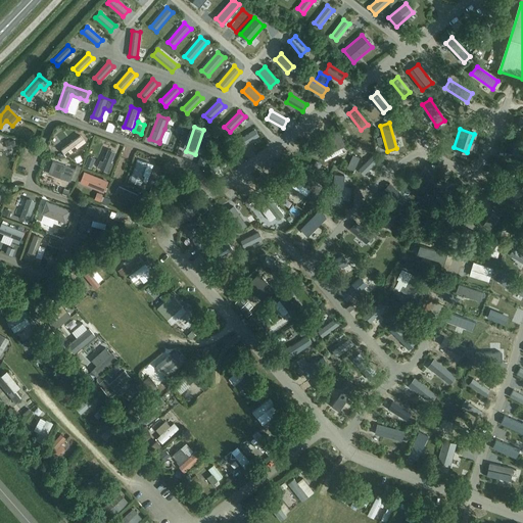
[(255,130),(238,140),(241,147),(259,136),(255,130)]
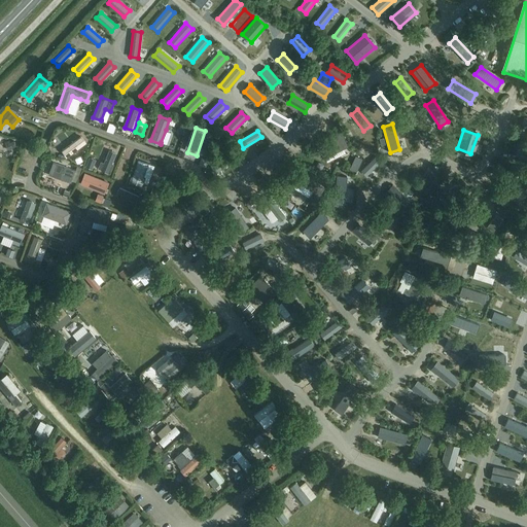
[(62,150),(67,157),(86,143),(81,136),(62,150)]
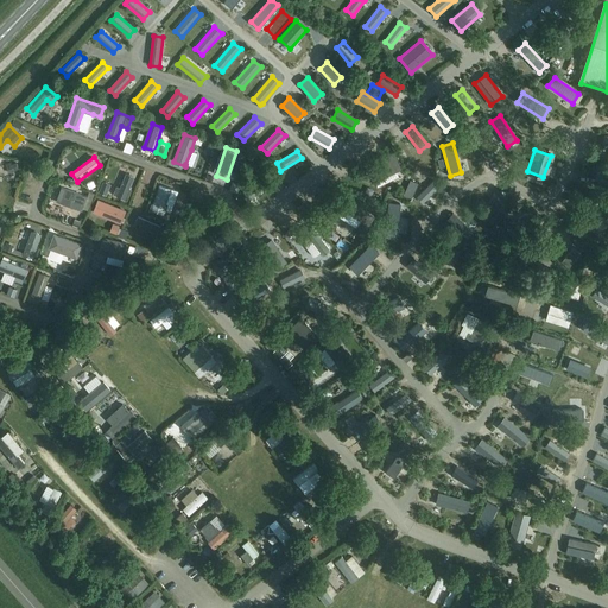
[(375,184),(398,172),(391,158),(367,169),(375,184)]
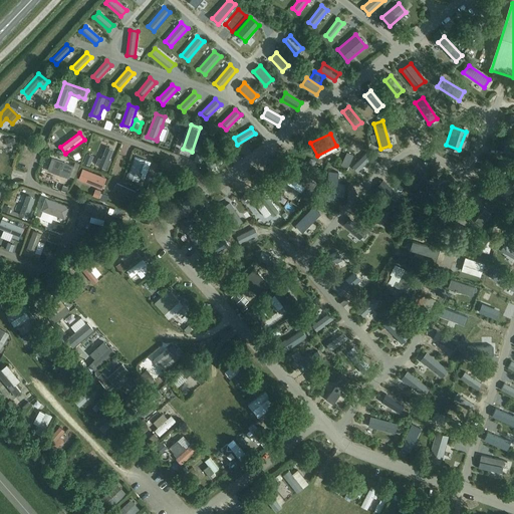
[(513,140),(505,139),(503,146),(513,148),(513,140)]
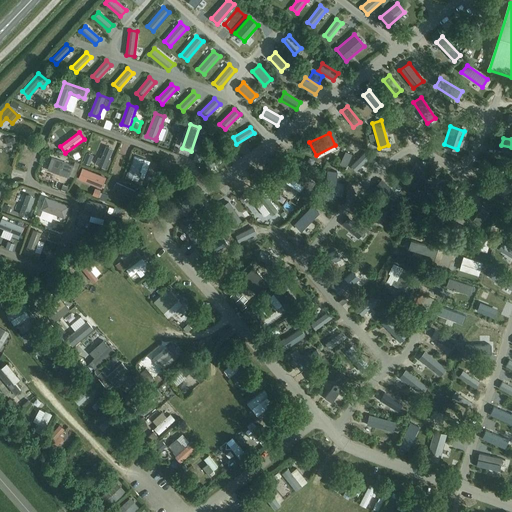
[(109,171),(116,151),(107,148),(103,160),(100,159),(97,167),(109,171)]
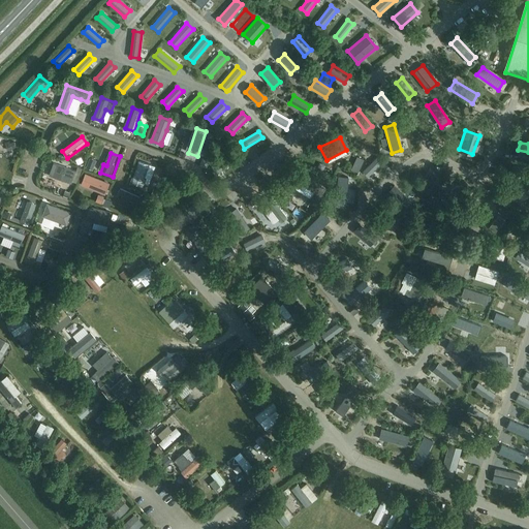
[(235,154),(212,167),(217,175),(239,160),(235,154)]
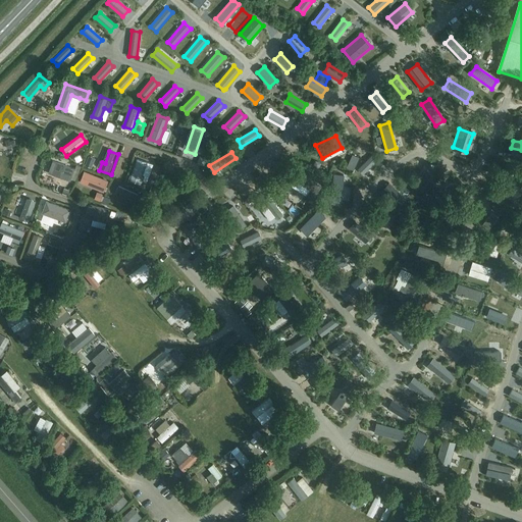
[(72,156),(75,162),(82,159),(79,153),(72,156)]
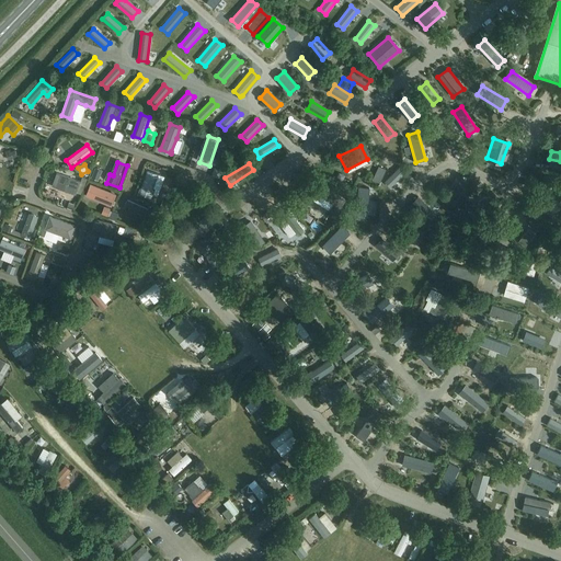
[(407,172),(400,165),(385,182),(390,187),(407,172)]
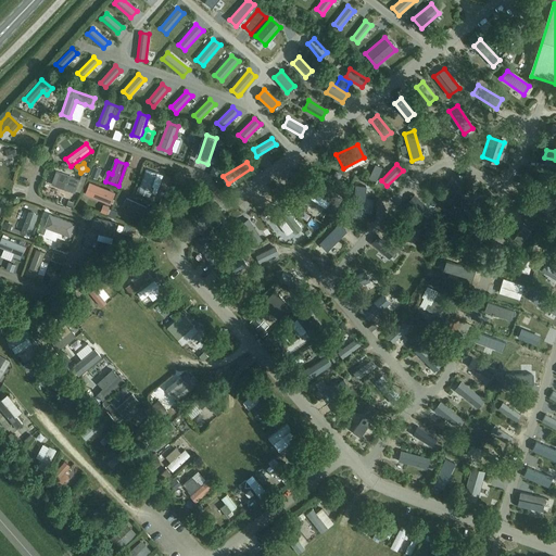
[(149,198),(149,196),(150,196),(152,191),(153,187),(151,186),(156,173),(146,168),(139,188),(138,187),(136,193),(149,198)]
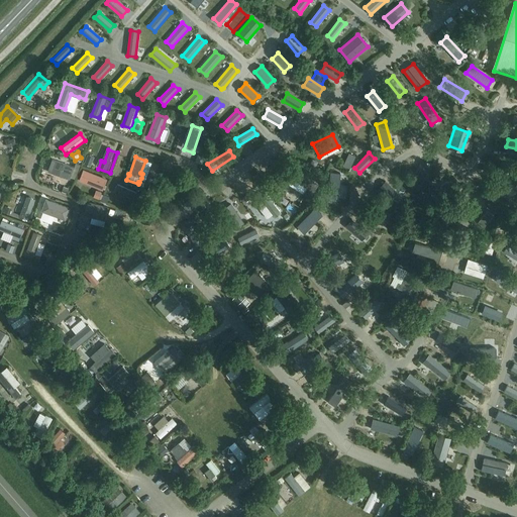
[(421,159),(413,181),(421,185),(430,163),(421,159)]
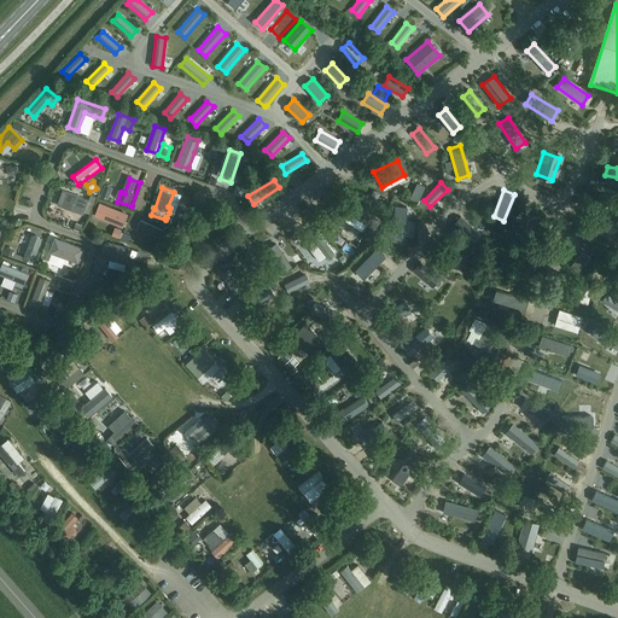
[(86,219),(91,203),(62,194),(58,209),(86,219)]
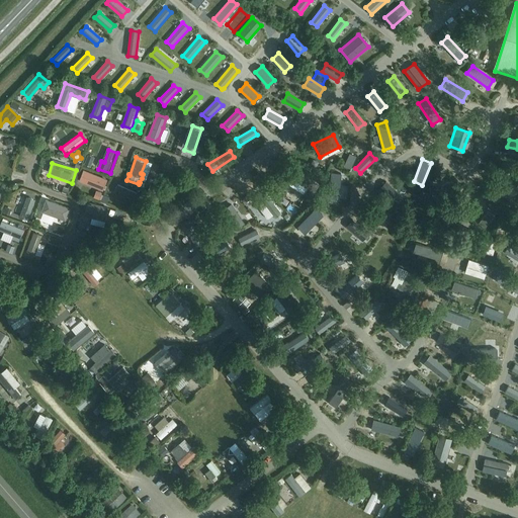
[(517,165),(498,164),(497,172),(517,174),(517,169),(517,165)]
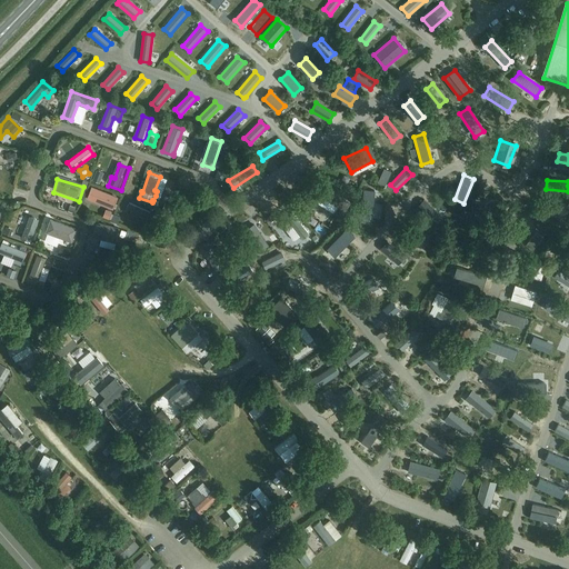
[(25,196),(28,190),(16,185),(13,191),(25,196)]
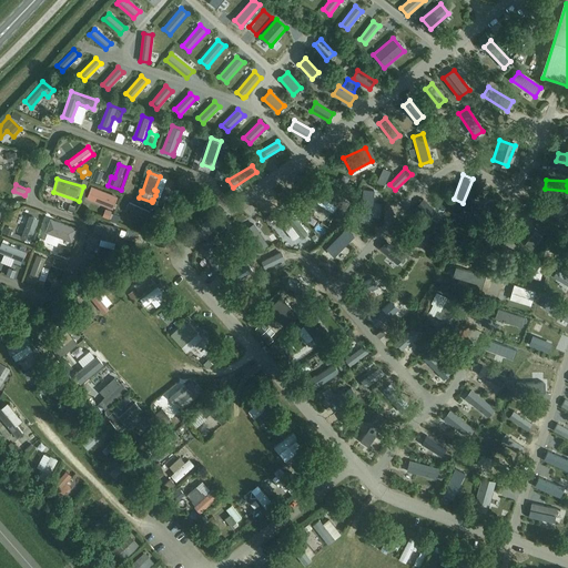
[(326,186),(321,195),(336,206),(333,212),(341,216),(344,211),(350,202),(326,186)]
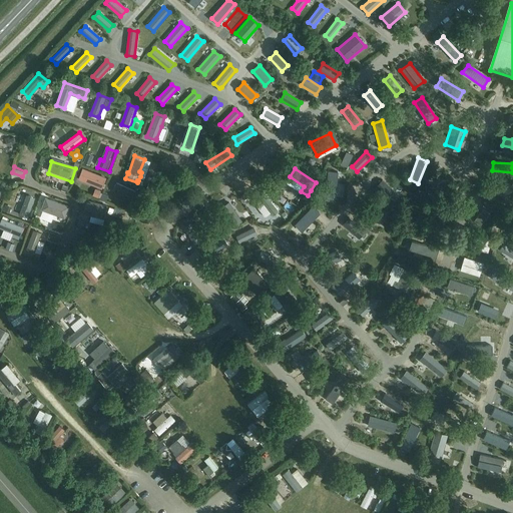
[(78,183),(104,191),(108,179),(83,169),(78,183)]
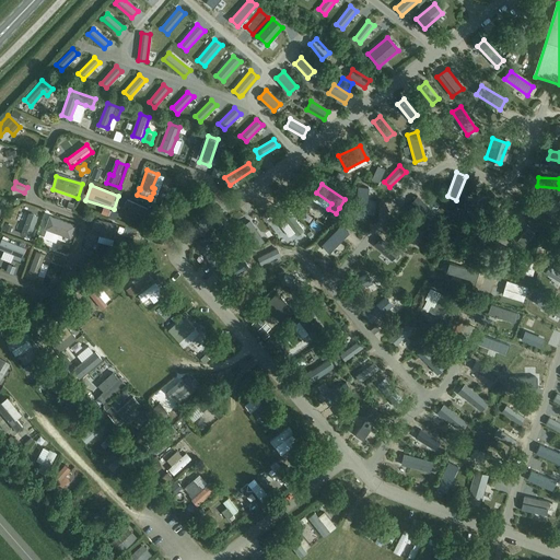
[(356,214),(366,216),(369,188),(359,187),(356,214)]
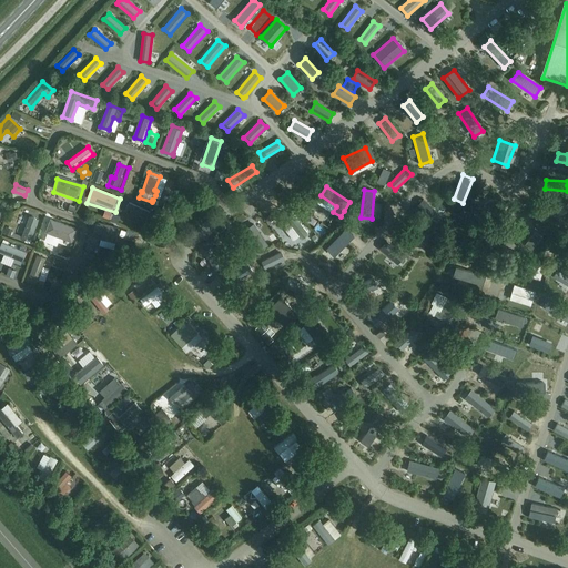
[(478,209),(484,216),(505,201),(499,193),(478,209)]
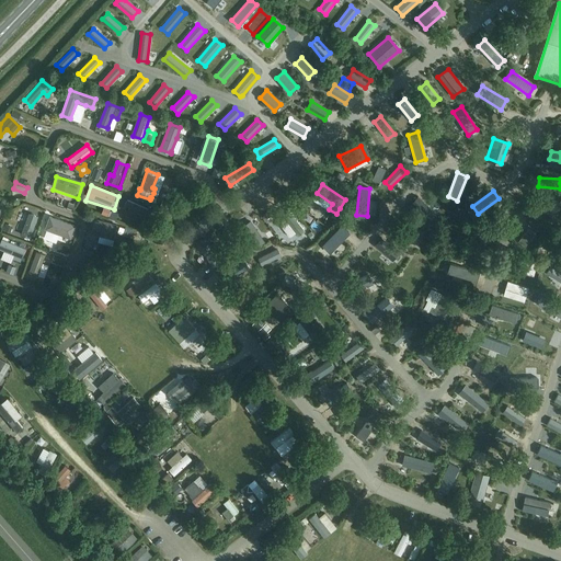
[(430,220),(436,214),(418,196),(411,204),(430,220)]
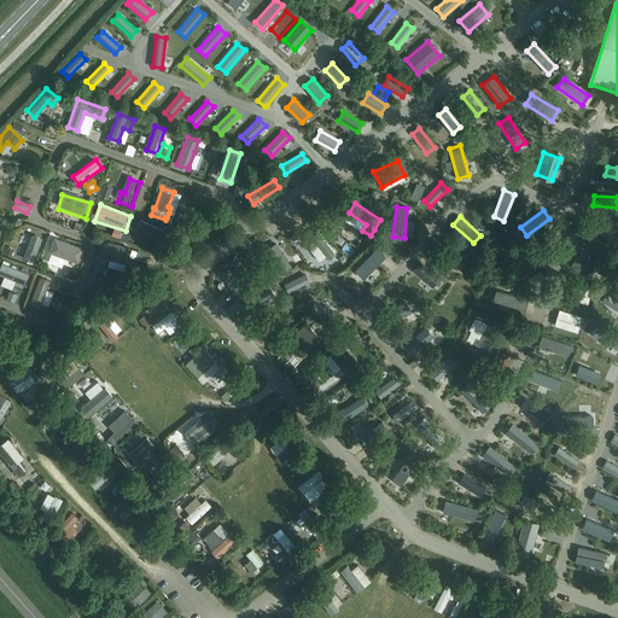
[(157,242),(163,229),(140,220),(136,228),(150,234),(149,238),(157,242)]
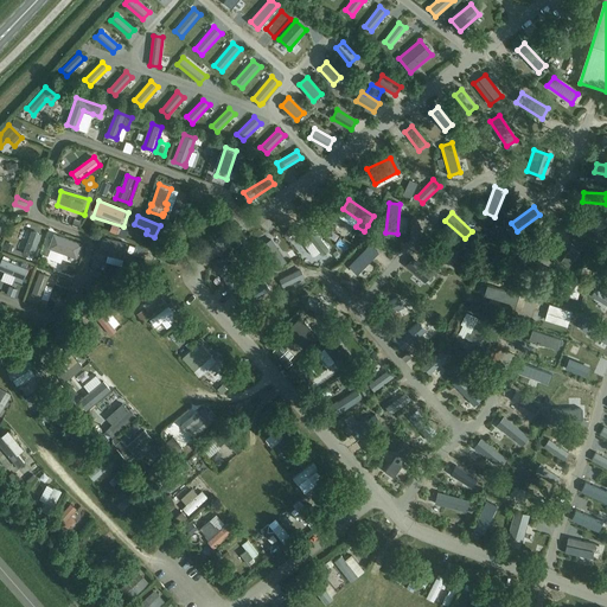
[(576,218),(575,229),(602,231),(602,221),(576,218)]
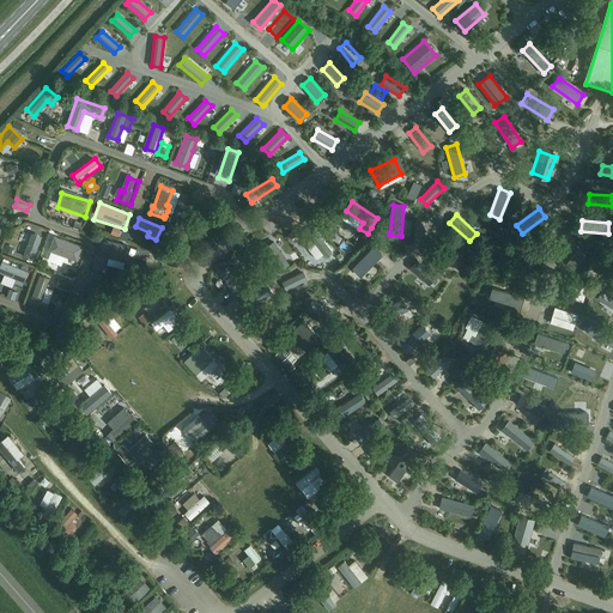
[(315,230),(308,235),(323,254),(326,258),(333,253),(315,230)]
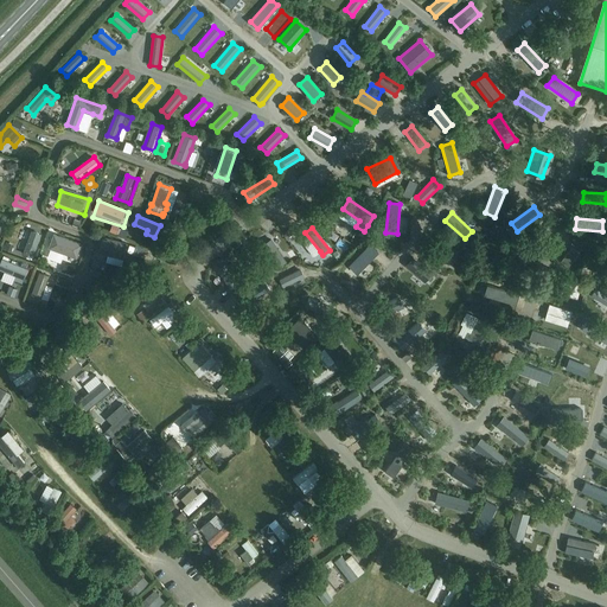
[(31,231),(23,255),(32,259),(40,235),(31,231)]
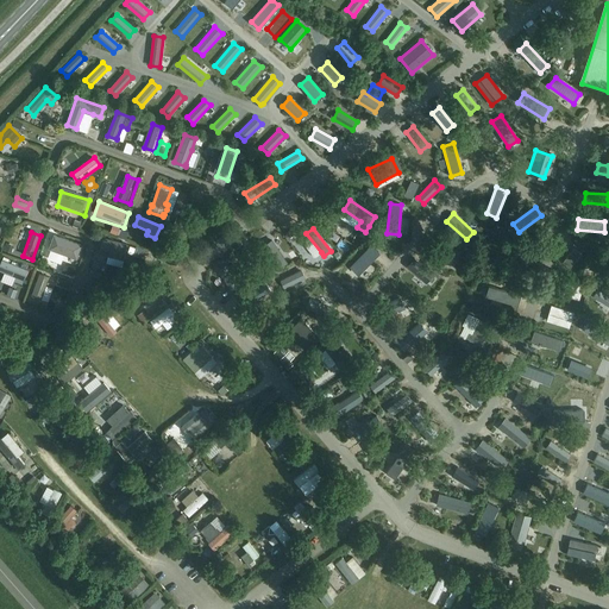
[(74,249),(49,239),(46,248),(70,256),(74,249)]
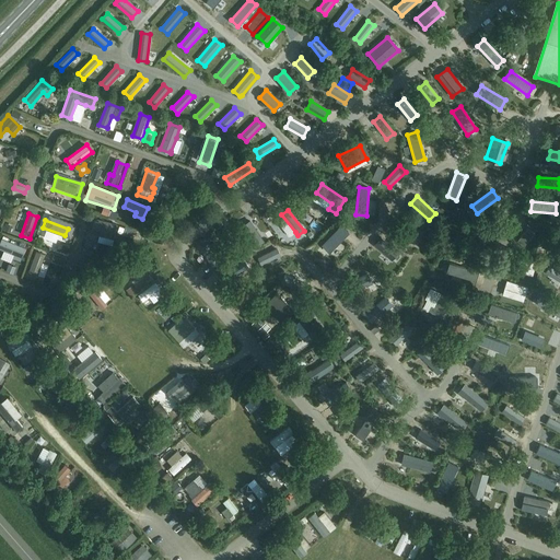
[(394,221),(388,229),(407,245),(413,237),(394,221)]
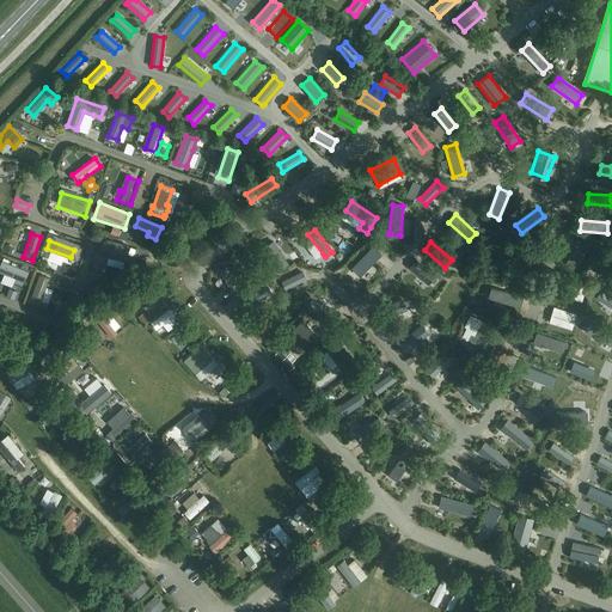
[(277,271),(286,265),(270,243),(262,248),(277,271)]
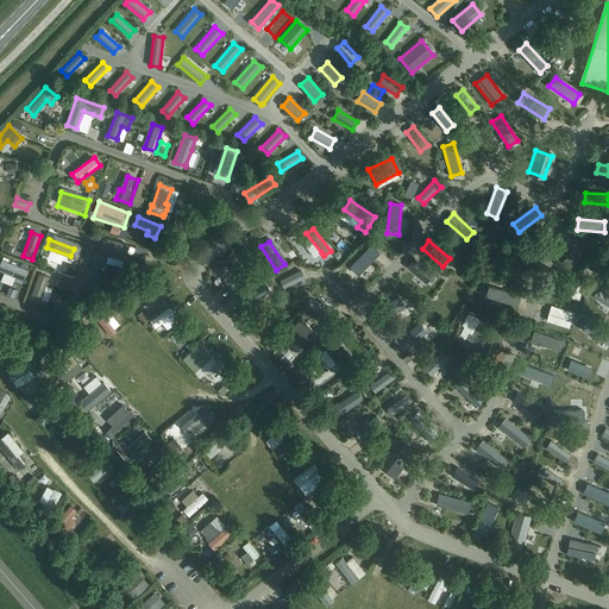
[(137,256),(111,245),(104,262),(130,272),(137,256)]
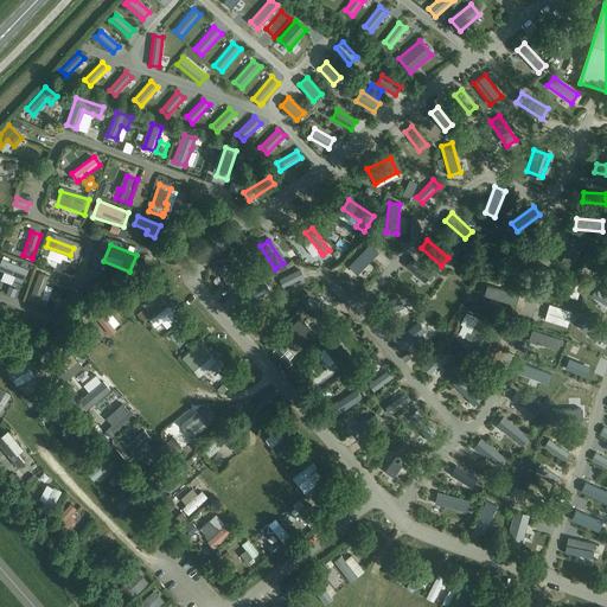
[(370,244),(349,266),(357,274),(378,253),(370,244)]
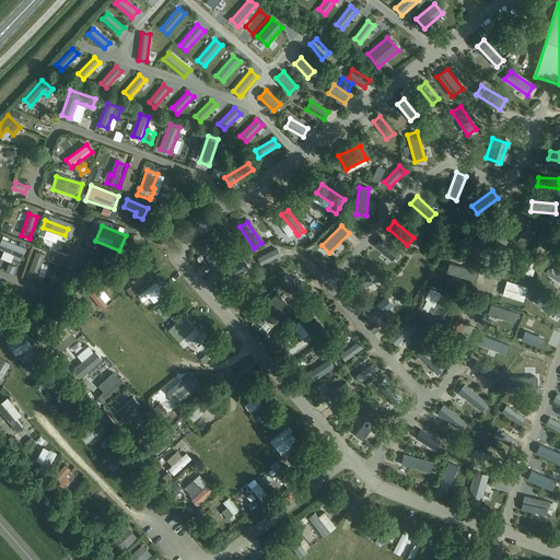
[(524,244),(534,233),(528,228),(518,240),(524,244)]
